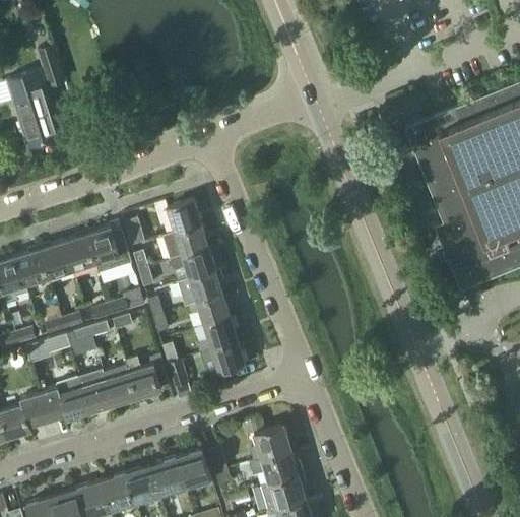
[(53,46),(40,50),(50,84),(64,80),(53,46)]
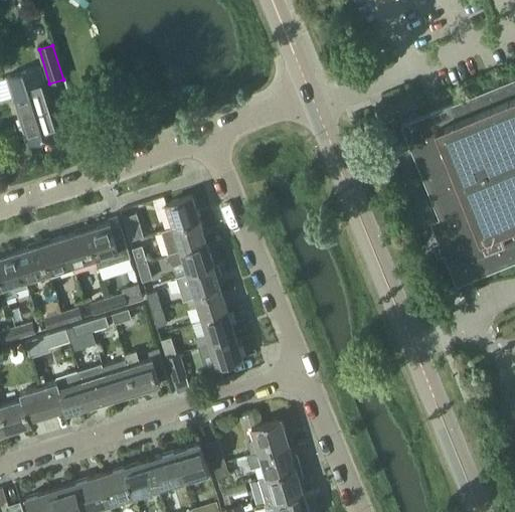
[(59,136),(43,83),(38,67),(6,77),(27,146),(59,136)]
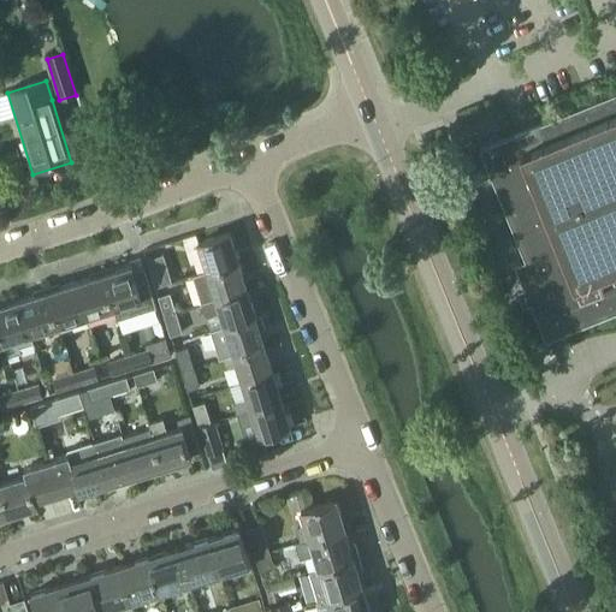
[(615,95),(479,152),(525,265),(515,268),(546,346),(615,318),(615,95)]
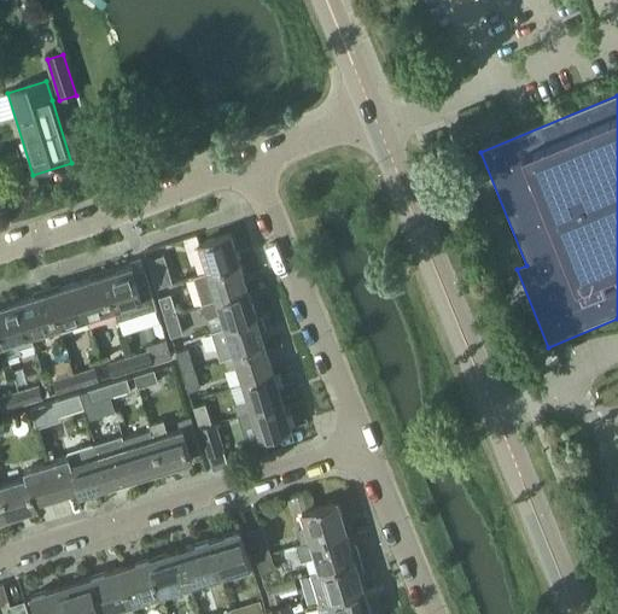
[(229,238),(198,247),(207,276),(239,265),(229,238)]
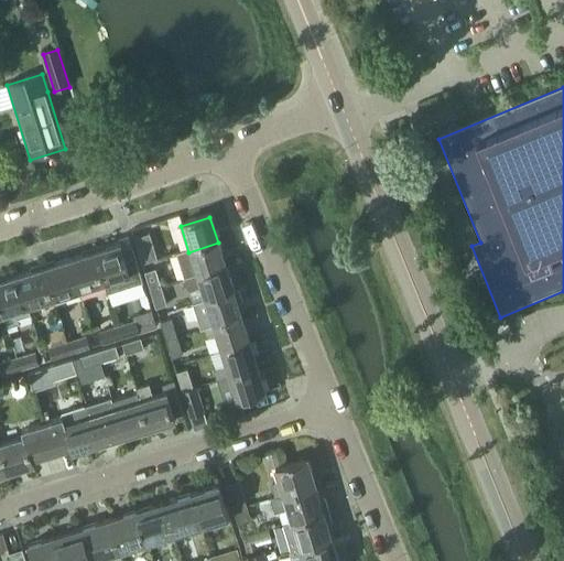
[(142,267),(158,261),(150,236),(134,241),(142,267)]
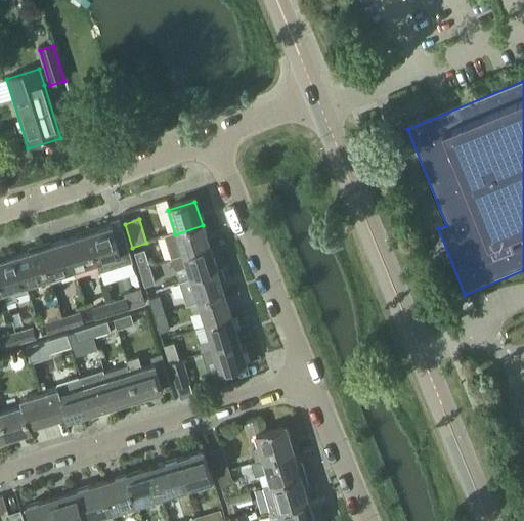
[(172,262),(210,249),(203,225),(175,234),(164,237),(172,262)]
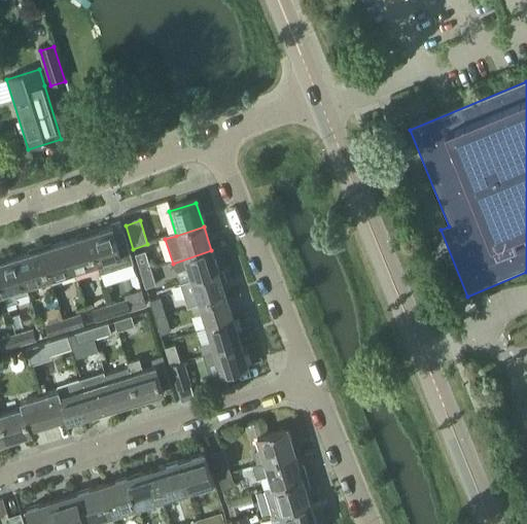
[(111,229),(88,237),(97,266),(100,276),(133,266),(134,266),(123,230),(121,230),(112,233),(111,229)]
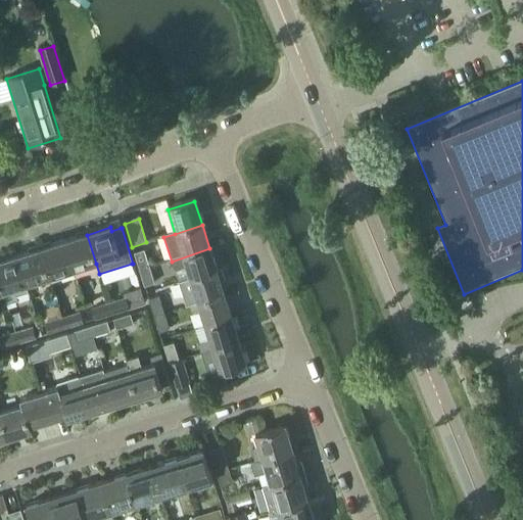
[(73,272),(96,264),(87,235),(63,242),(73,272)]
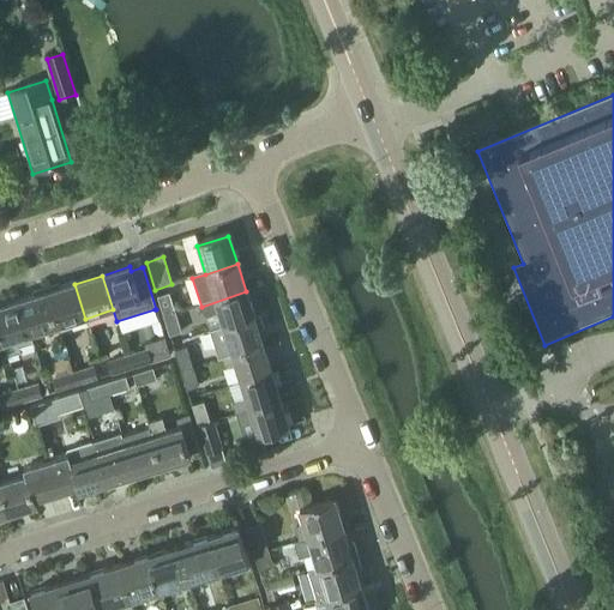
[(74,284),(47,293),(58,327),(60,333),(72,330),(70,324),(85,319),(74,284)]
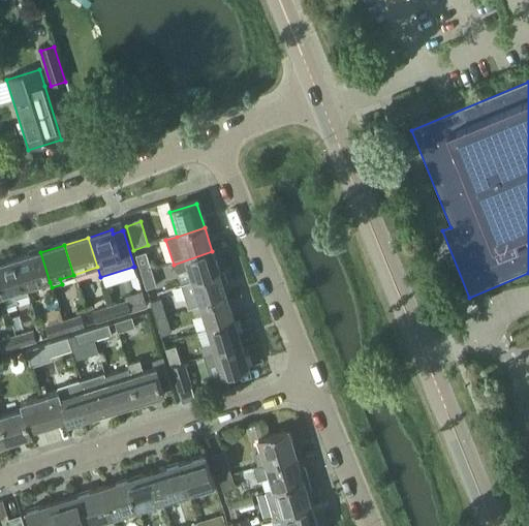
[(192,284),(219,275),(212,251),(174,265),(177,276),(188,272),(191,283),(192,284)]
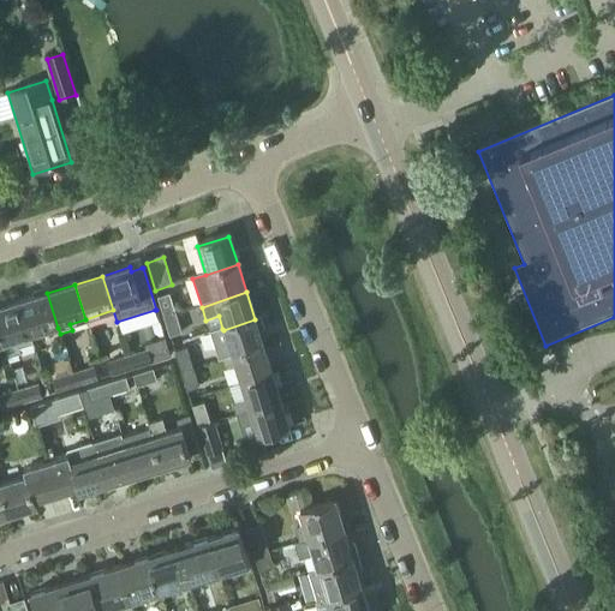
[(31,336),(58,328),(47,293),(19,301),(31,336)]
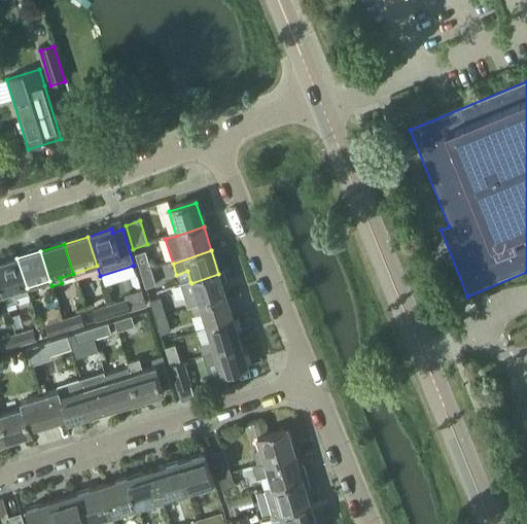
[(141,274),(150,270),(145,253),(135,256),(141,274)]
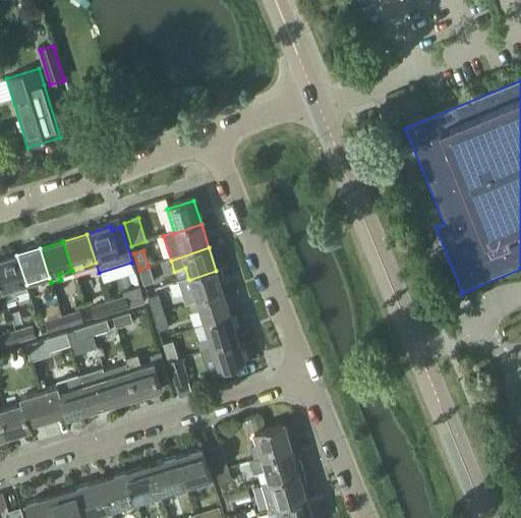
[(25,285),(26,285),(16,255),(0,261),(0,284),(2,292),(3,292),(7,304),(17,301),(15,296),(27,292),(25,285)]
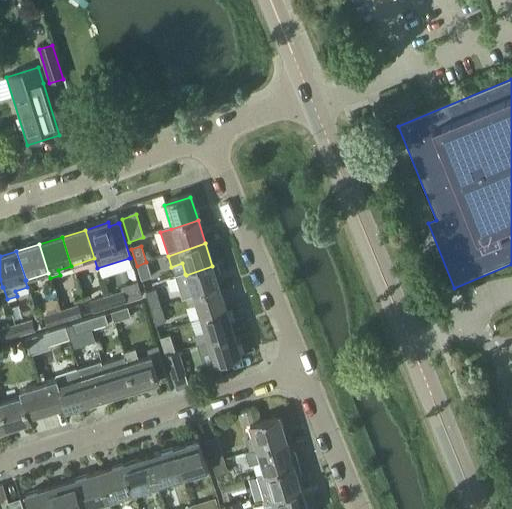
[(142,282),(151,279),(146,262),(137,266),(142,282)]
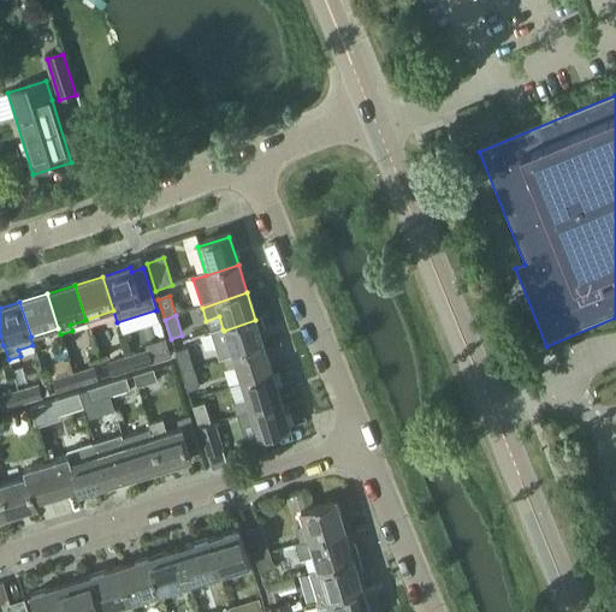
[(223,330),(211,334),(219,362),(232,358),(265,348),(260,334),(264,333),(260,320),(256,321),(255,320),(224,331),(223,330)]
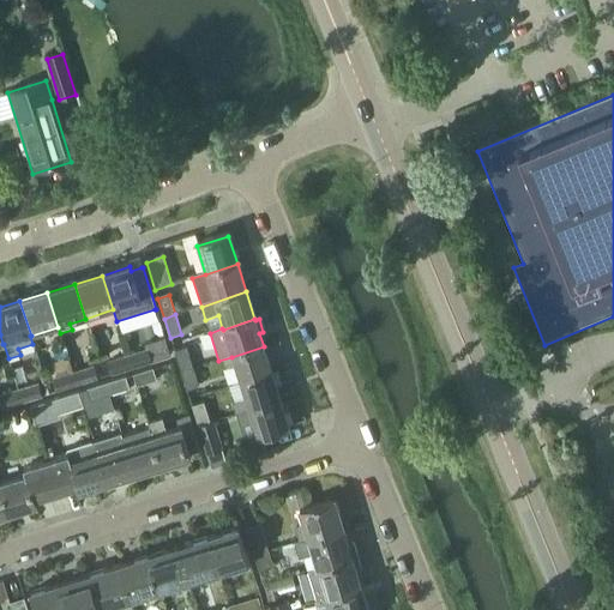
[(240,385),(272,374),(264,346),(232,357),(240,385)]
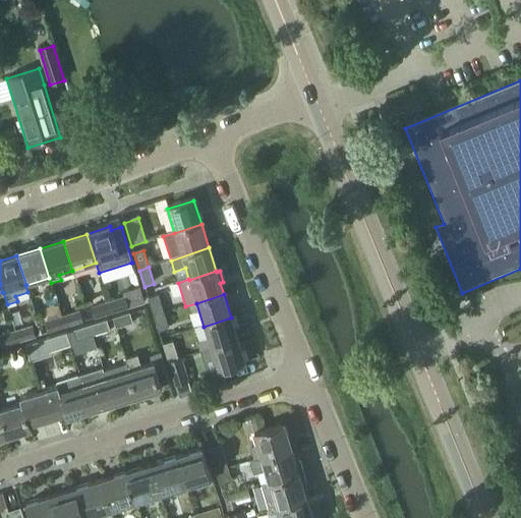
[(154,317),(164,313),(158,297),(149,300),(154,317)]
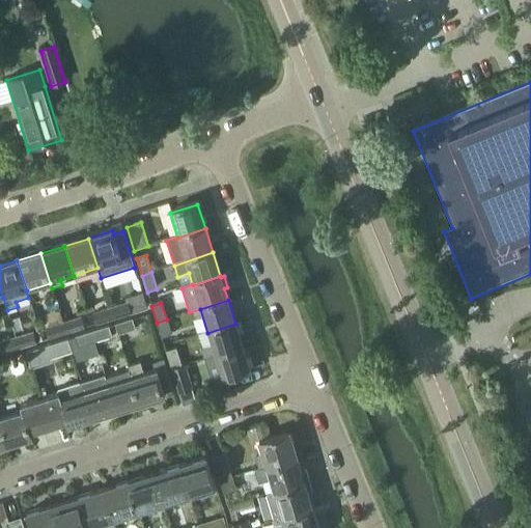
[(114,321),(131,315),(128,305),(111,310),(114,321)]
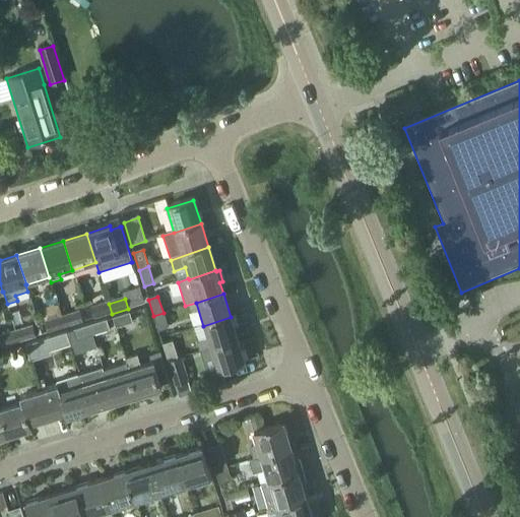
[(94,319),(112,314),(109,304),(91,309),(94,319)]
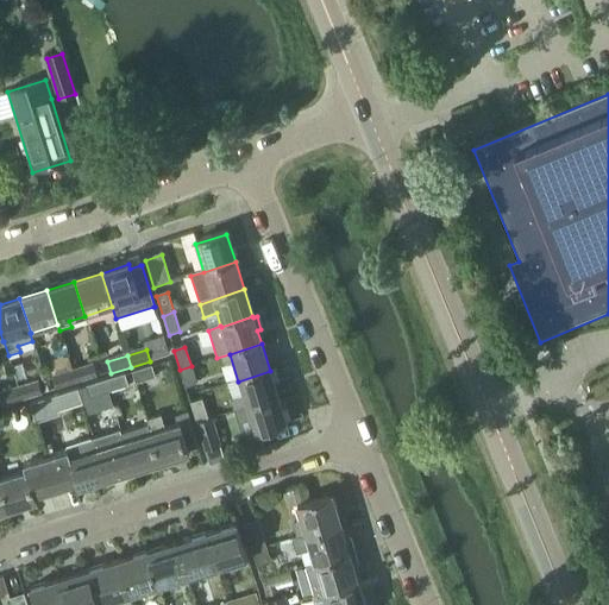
[(76,384),(96,378),(93,366),(73,372),(76,384)]
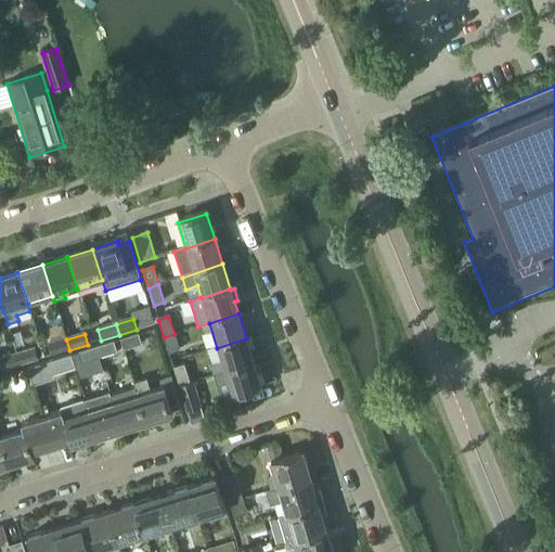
[(169,355),(180,351),(175,334),(164,337),(169,355)]
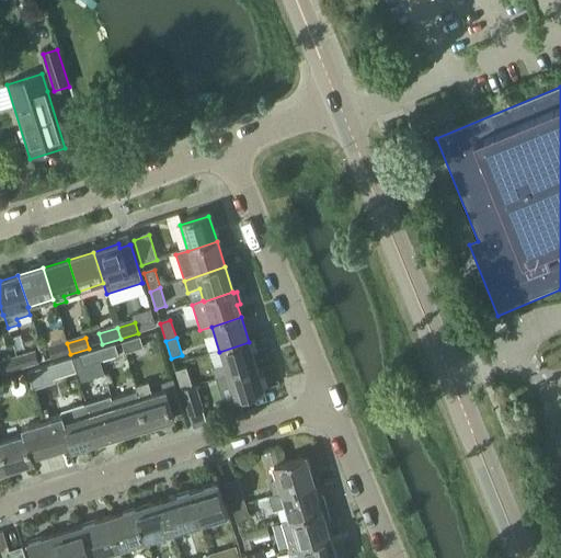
[(140,339),(122,344),(125,356),(144,350),(140,339)]
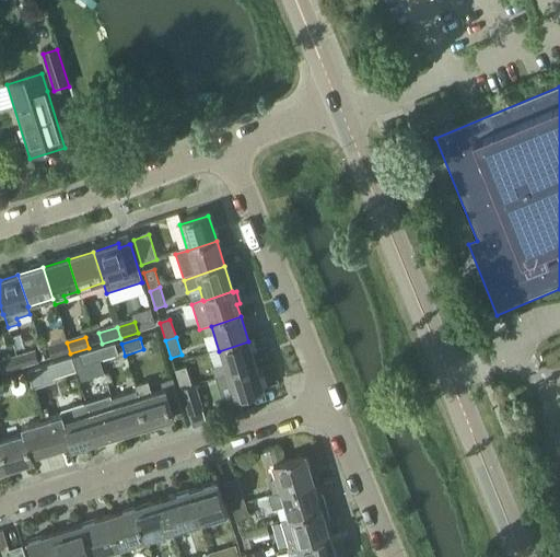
[(226,375),(256,367),(248,341),(219,351),(224,366),(211,370),(214,381),(228,376),(226,375)]
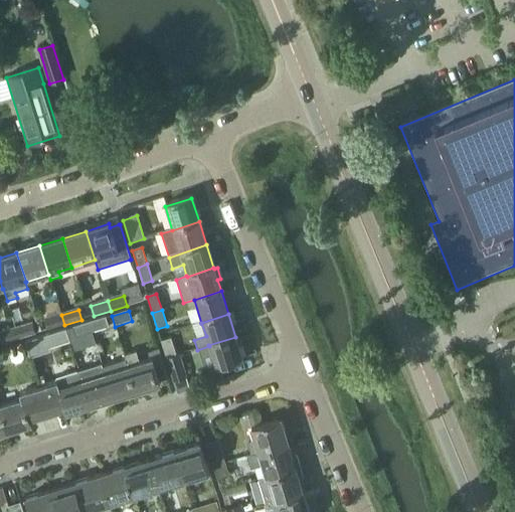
[(48,330),(64,325),(61,315),(45,320),(48,330)]
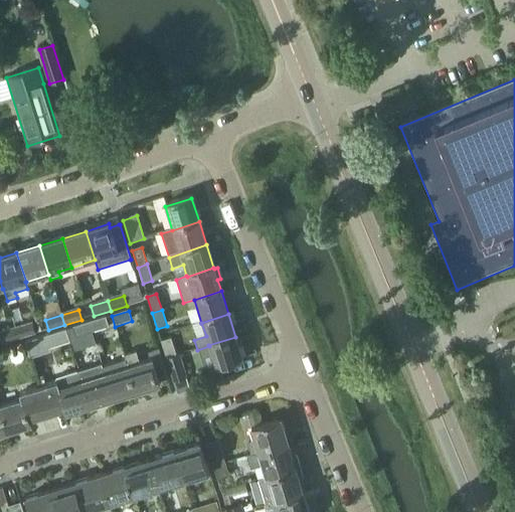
[(106,318),(89,323),(92,334),(109,328),(106,318)]
